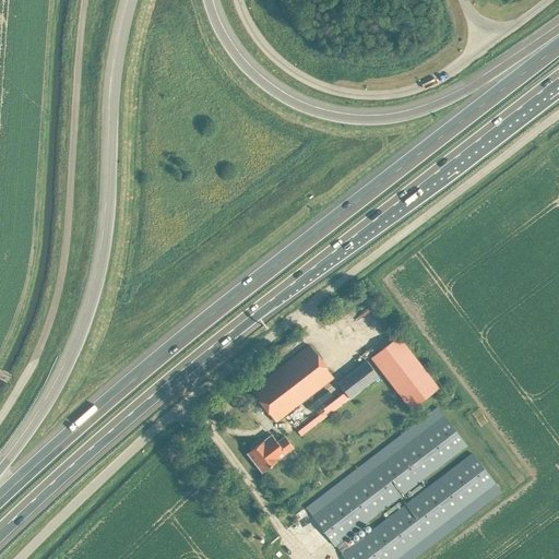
[(411,409),(439,388),(399,335),(370,357),(411,409)]
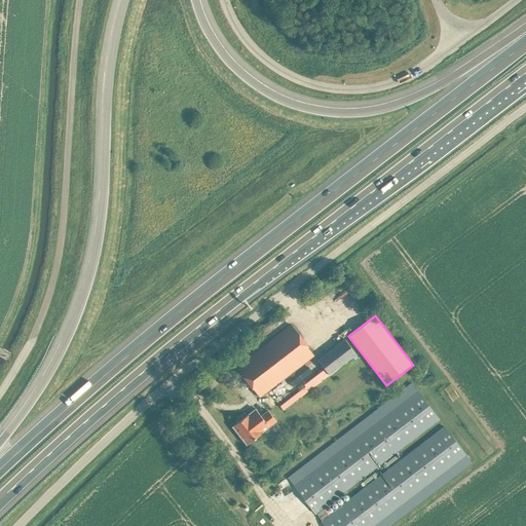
[(259,397),(313,354),(291,325),(236,368),(259,397)]
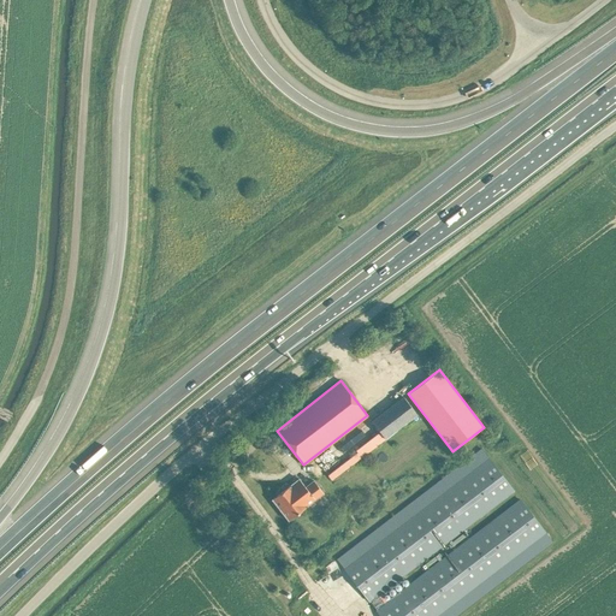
[(331,480),(416,414),(403,397),(372,421),(380,433),(327,474),(331,480)]
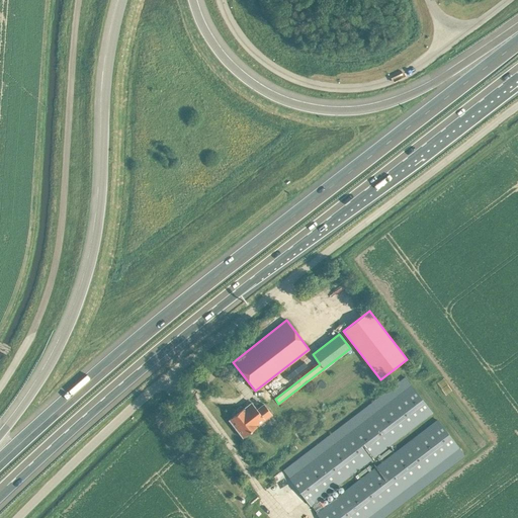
[(323,507),(318,501),(432,413),(411,385),(289,479),(319,517),(365,517),(458,447),(437,420),(323,507)]
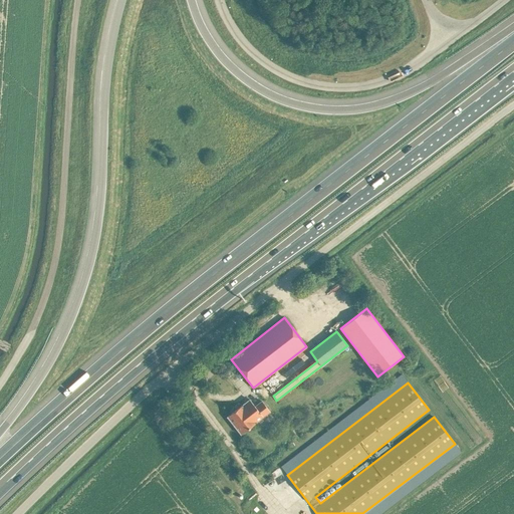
[(255,407),(249,400),(227,417),(240,435),(269,412),(262,402),(255,407)]
